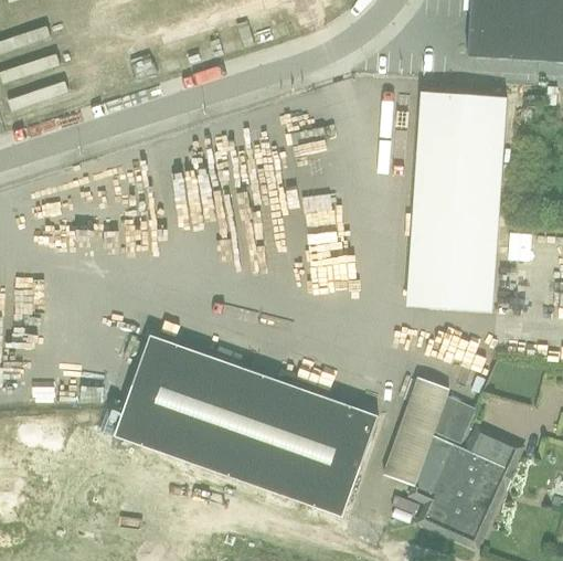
[(562,17),(562,0),(469,0),(469,11),(562,17)]
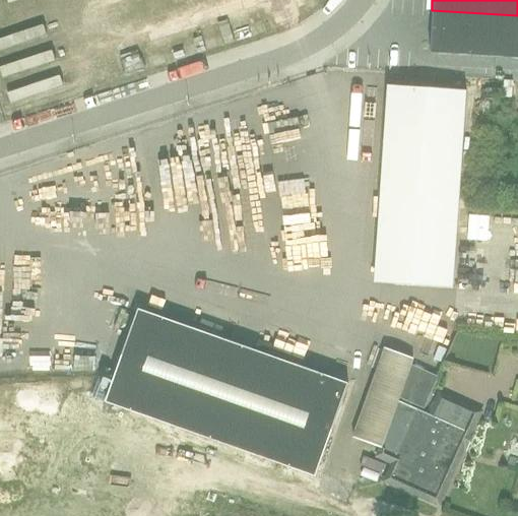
[(517,15),(432,10),(430,51),(517,56),(517,15)]
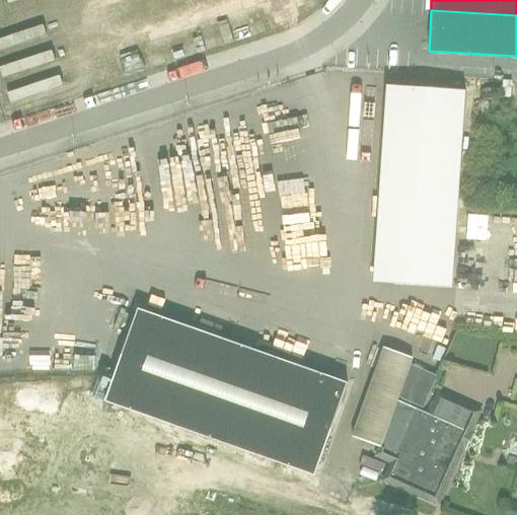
[(451,284),(463,88),(384,84),(373,280),(451,284)]
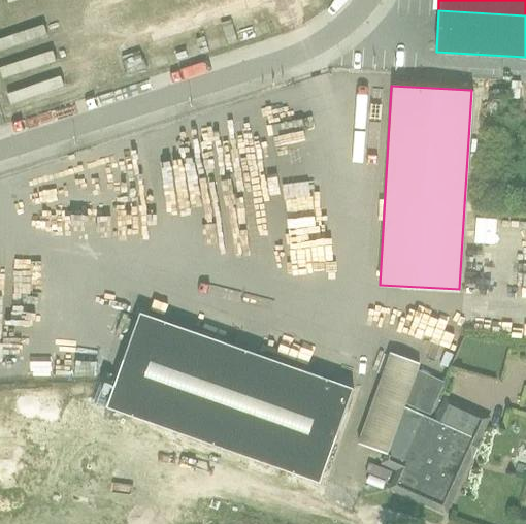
[(287,155),(326,149),(325,141),(309,143),(305,118),(307,117),(305,104),(278,108),(287,155)]
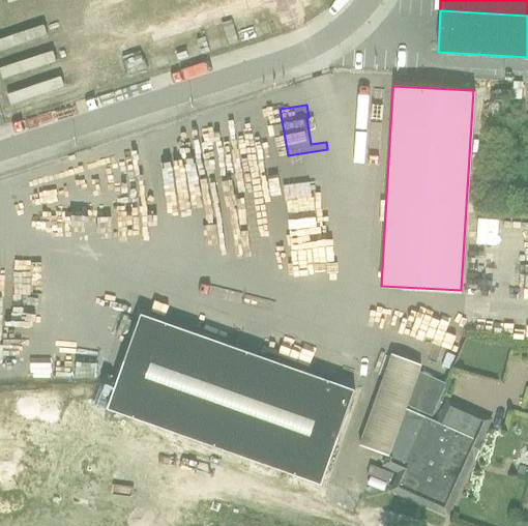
[(282,159),(267,165),(300,252),(340,237),(335,226),(331,227),(308,162),(286,170),(282,159)]
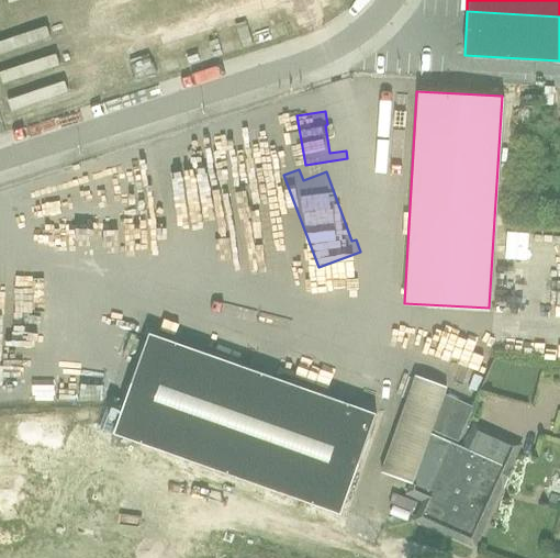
[(559,263),(559,227),(550,229),(549,263),(559,263)]
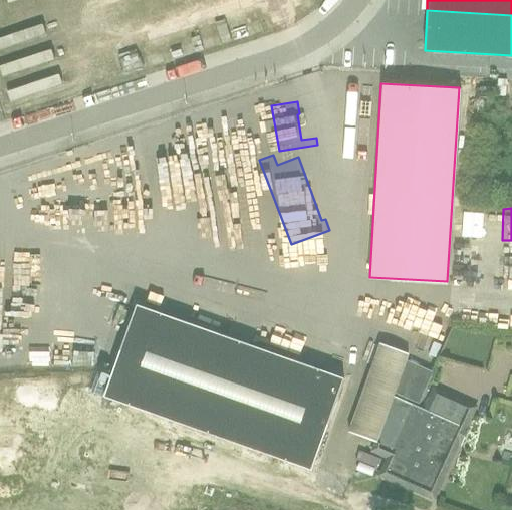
[(102,395),(310,468),(342,376),(136,303),(102,395)]
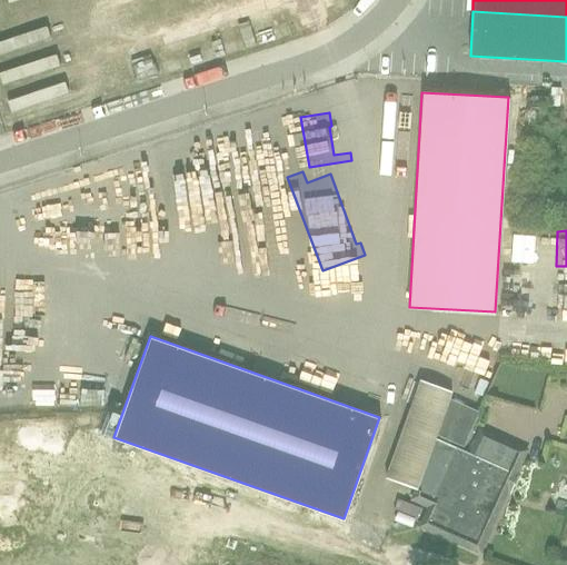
[(420,378),(385,476),(407,484),(430,434),(435,436),(436,433),(451,440),(465,403),(448,397),(450,389),(420,378)]
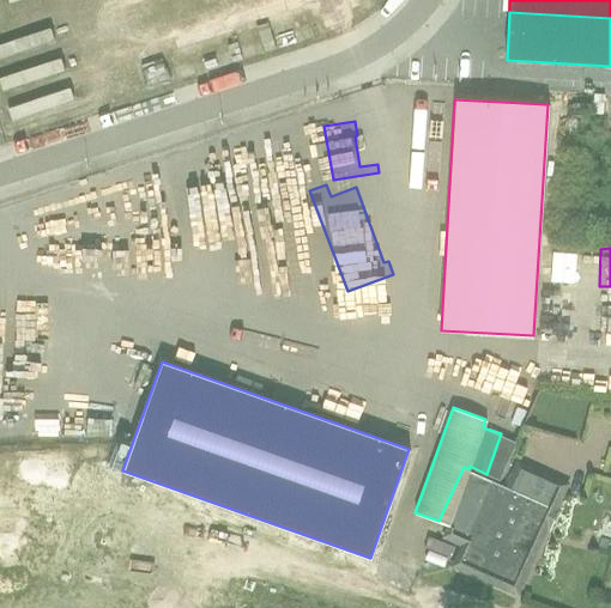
[(515,591),(552,508),(564,478),(514,456),(502,485),(469,469),(464,467),(439,521),(447,524),(443,534),(461,542),(452,563),(515,591)]
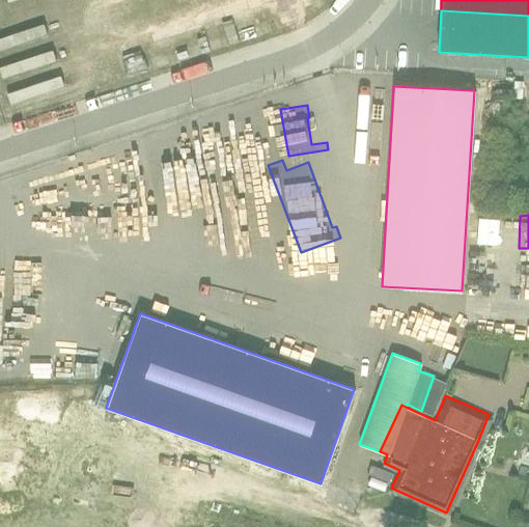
[(54,466),(0,466),(0,526),(161,526),(169,507),(54,466)]
